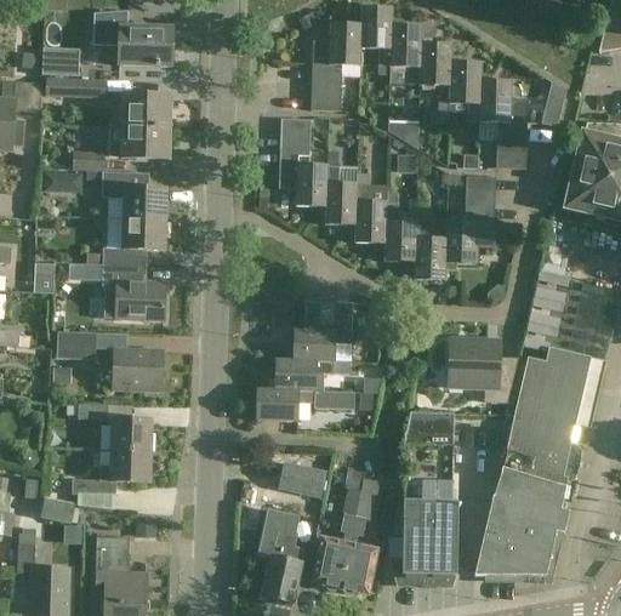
[(608,0),(598,50),(620,46),(620,0),(608,0)]
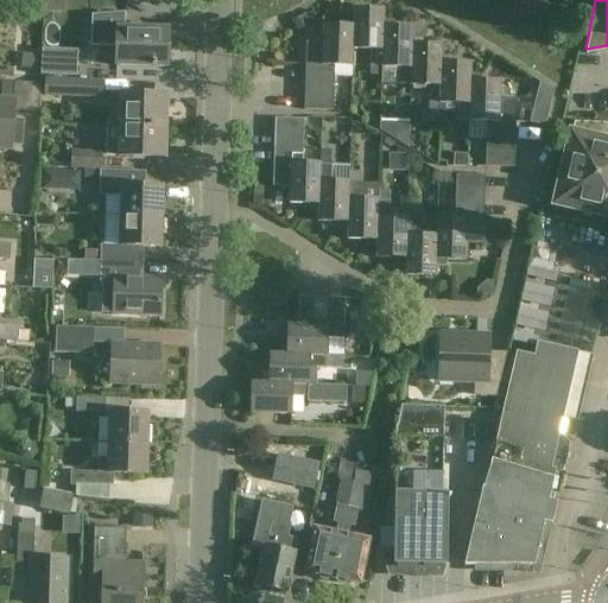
[(371,62),(382,62),(384,17),(384,6),(353,6),(353,14),(352,45),(371,46),(371,62)]
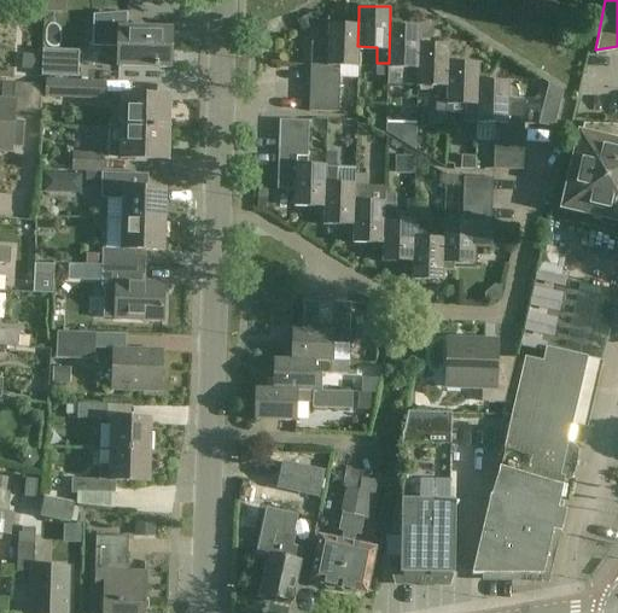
[(118,44),(118,63),(170,64),(172,25),(127,24),(128,10),(93,12),(93,42),(118,44)]
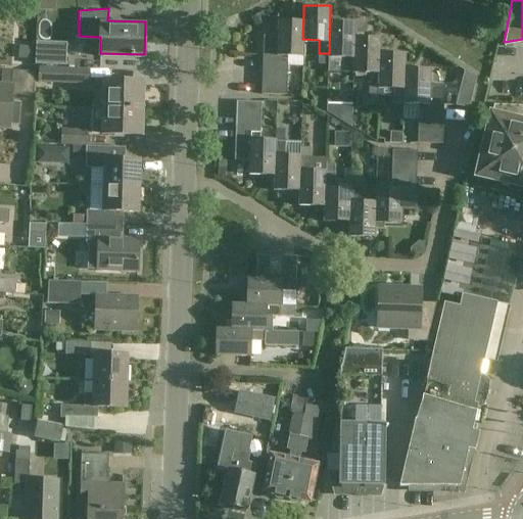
[(303,12),(294,12),(294,19),(277,18),(277,33),(263,33),(263,53),(287,53),(302,54),(302,39),(303,12)]
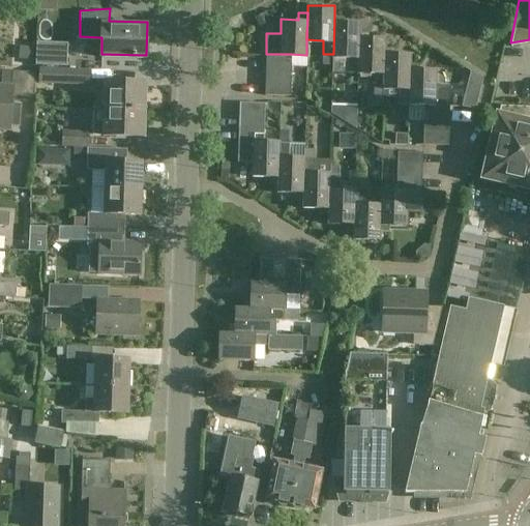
[(357,70),(358,30),(359,30),(359,21),(343,21),(343,15),(334,15),(333,54),(333,55),(347,56),(347,69),(357,70)]
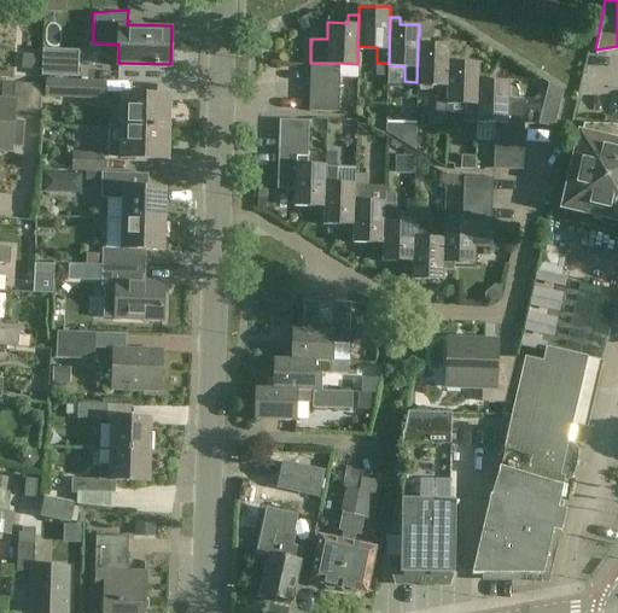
[(430,35),(419,35),(418,35),(417,82),(435,83),(435,107),(429,107),(427,121),(447,121),(447,110),(447,100),(448,53),(449,53),(449,44),(430,42),(430,35)]
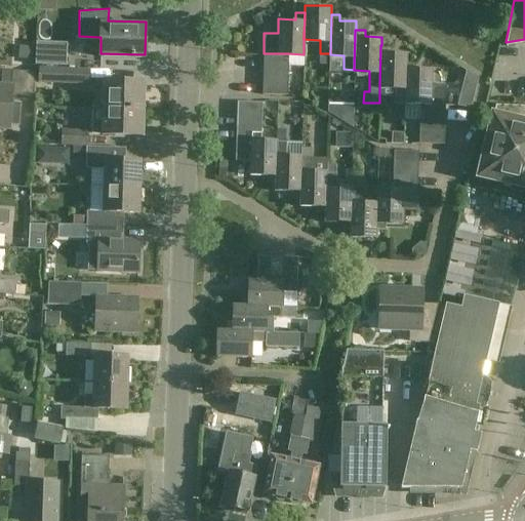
[(390,51),(390,45),(381,45),(380,45),(379,85),(379,93),(394,93),(394,113),(404,113),(404,102),(405,61),(406,61),(406,51),(390,51)]
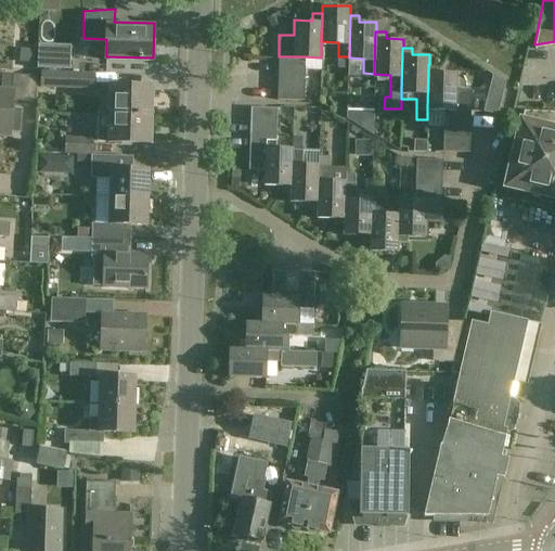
[(305,56),(279,56),(279,71),(305,72),(305,56)]
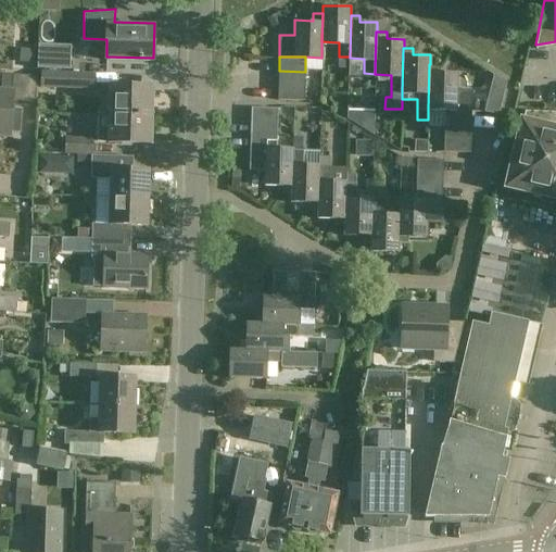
[(428,108),(444,109),(471,109),(471,87),(456,87),(457,72),(440,71),(440,64),(430,64),(429,64),(428,108)]
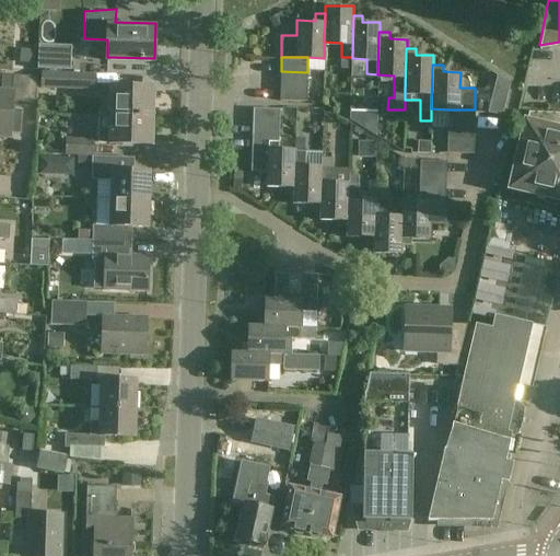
[(42,84),(93,87),(94,72),(42,70),(42,84)]
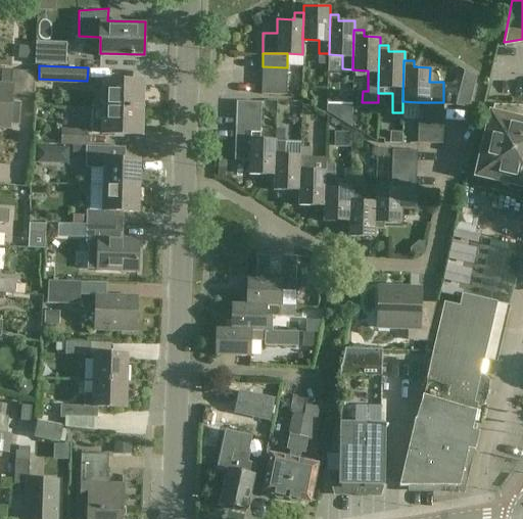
[(0,124),(9,125),(9,122),(19,122),(20,100),(10,99),(11,91),(33,93),(34,68),(2,66),(1,80),(0,80),(0,124)]
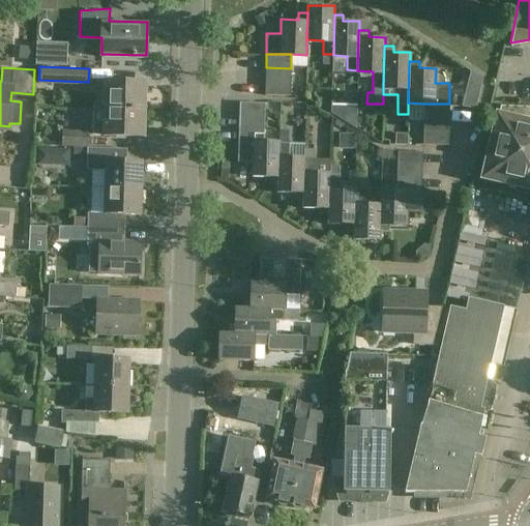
[(291,68),(266,67),(265,80),(291,80),(291,68)]
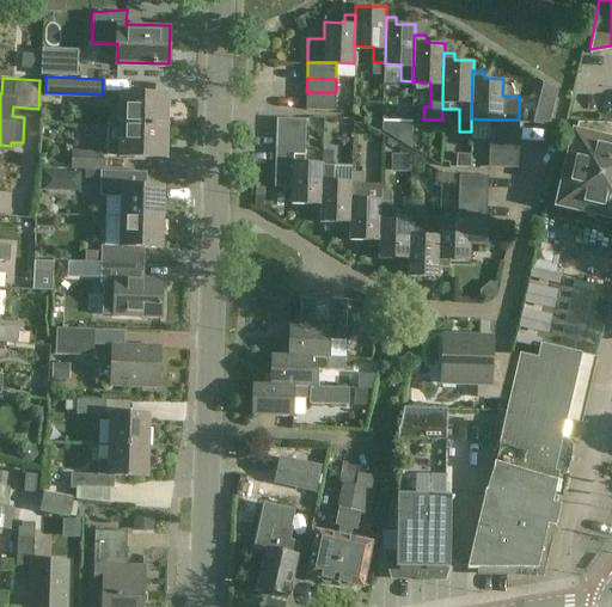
[(167,93),(121,92),(120,122),(166,124),(167,93)]
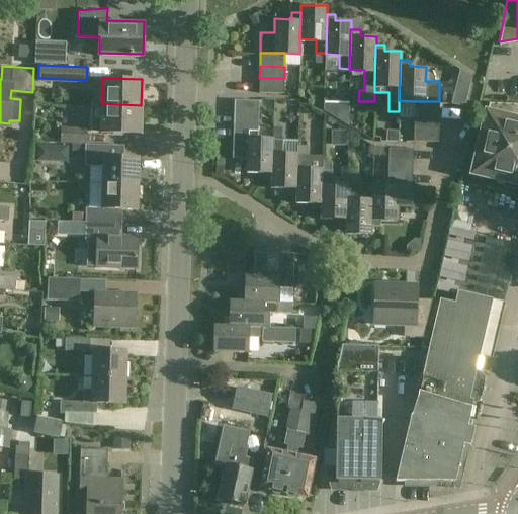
[(283,90),(284,78),(259,78),(259,90),(283,90)]
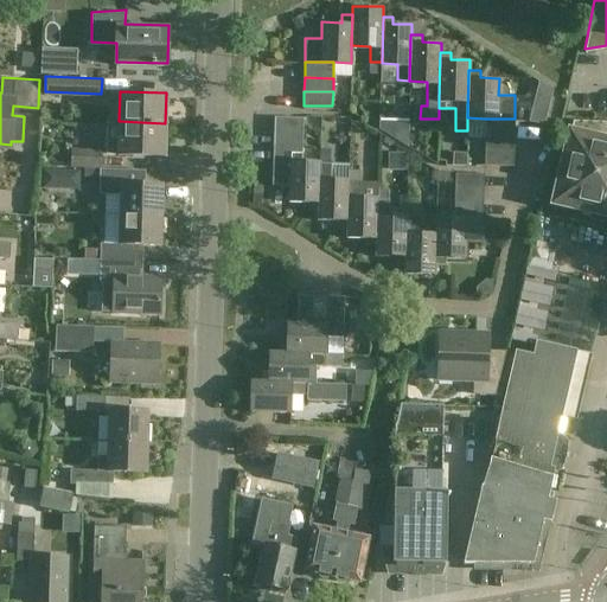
[(544,122),(548,103),(532,100),(528,117),(544,122)]
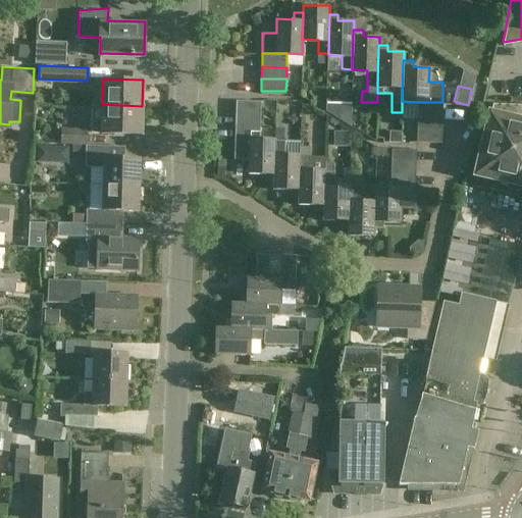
[(236,98),(236,109),(260,110),(260,99),(236,98)]
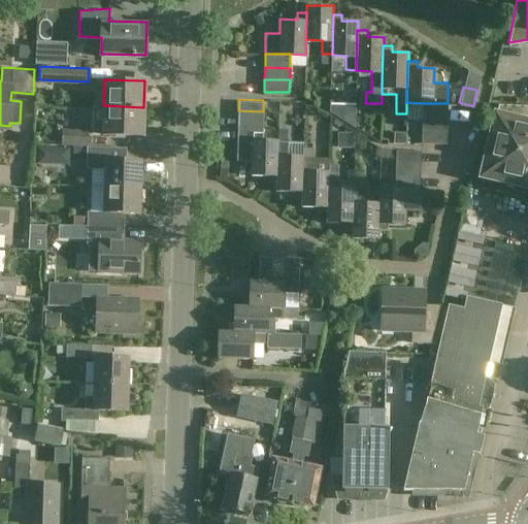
[(448,118),(448,103),(422,103),(422,117),(448,118)]
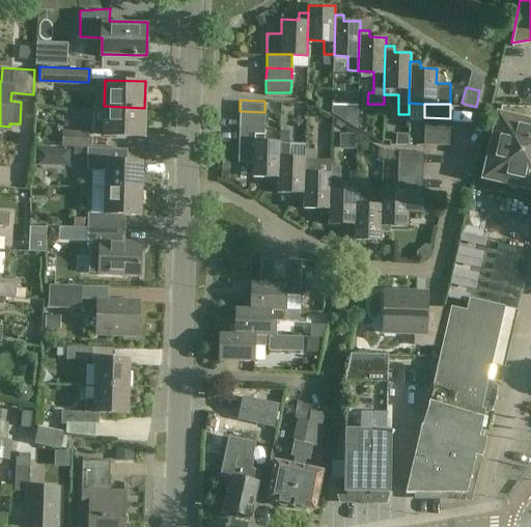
[(530,105),(501,104),(501,106),(499,112),(497,112),(482,176),(530,188),(530,105)]
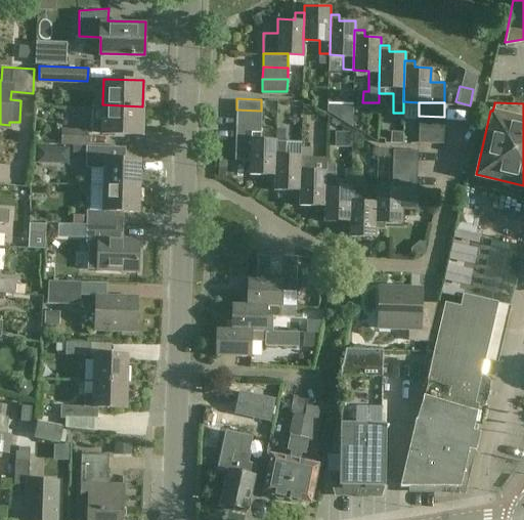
[(142,133),(142,106),(102,104),(92,104),(91,131),(142,133)]
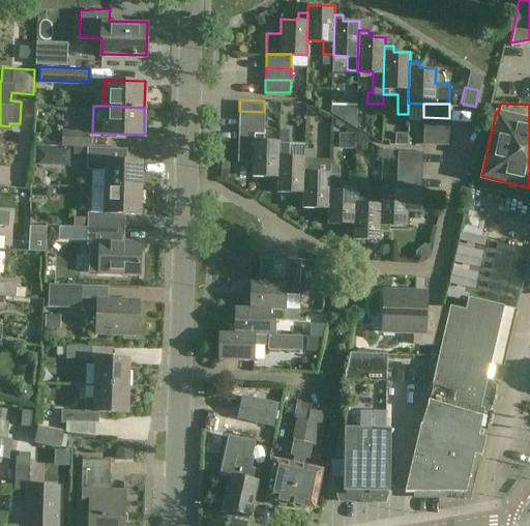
[(264,112),(239,111),(238,124),(264,125),(264,112)]
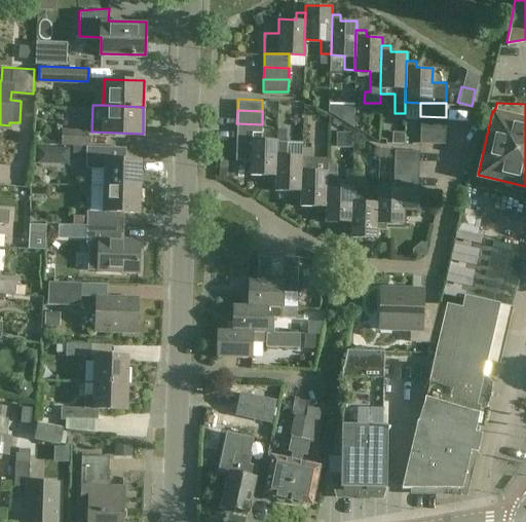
[(446,117),(420,116),(420,128),(440,129),(445,129),(446,117)]
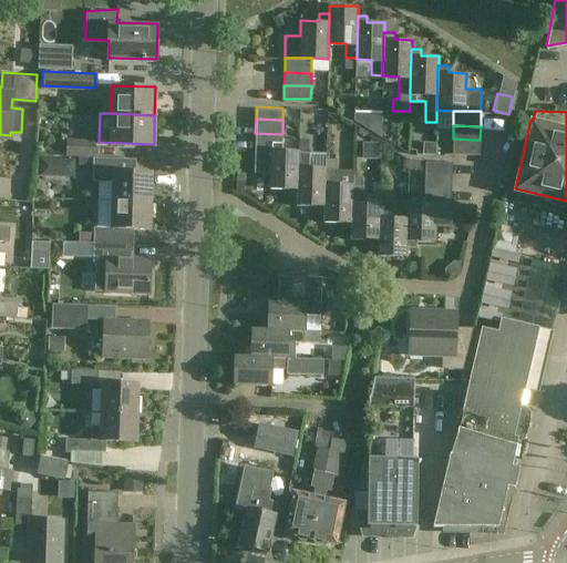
[(255,147),(282,149),(282,134),(255,133),(255,147)]
